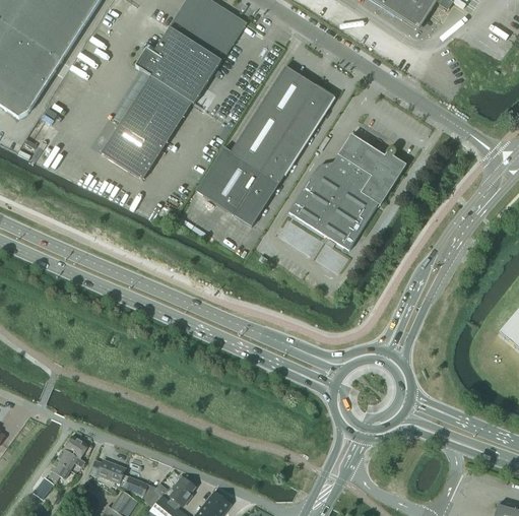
[(0,0),(0,104),(19,117),(29,111),(100,0),(0,0)]
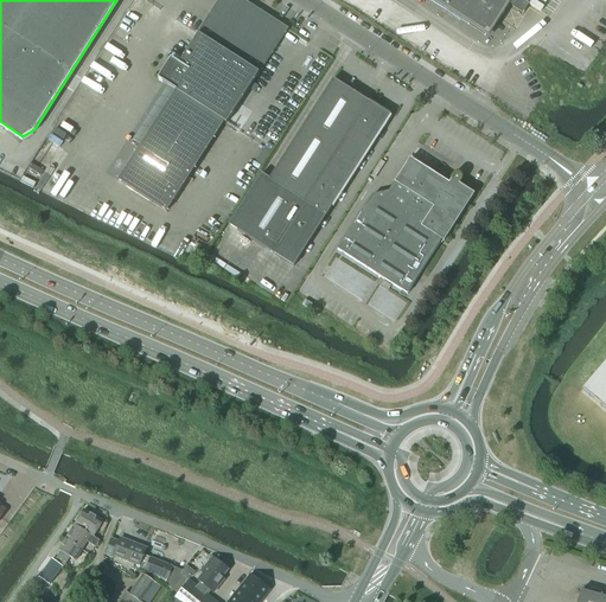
[(178,88),(120,178),(167,209),(224,119),(227,121),(249,85),(260,69),(287,25),(248,0),(218,0),(180,61),(172,55),(158,76),(167,82),(178,88)]
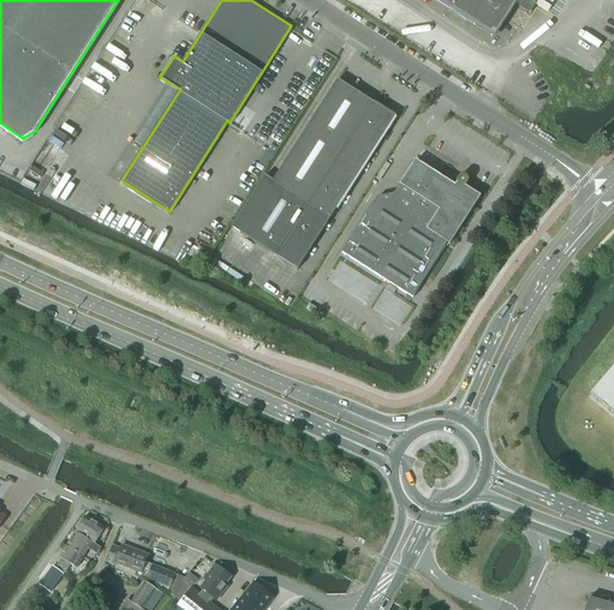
[(441,0),(493,33),(513,0),(441,0)]
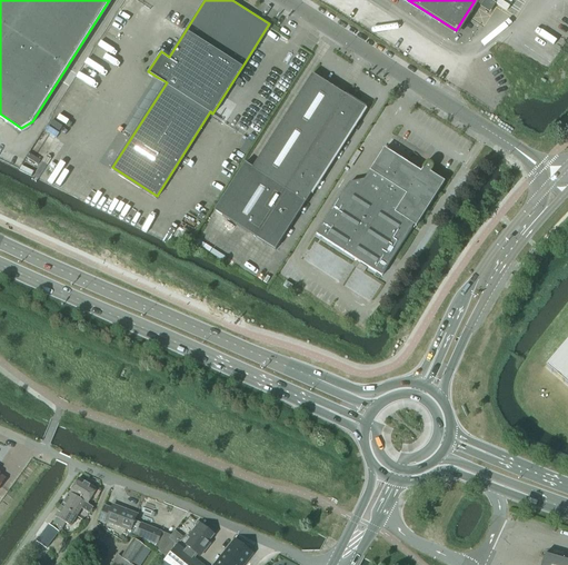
[(276,246),(306,200),(367,106),(314,71),(253,165),(246,159),(215,207),(276,246)]
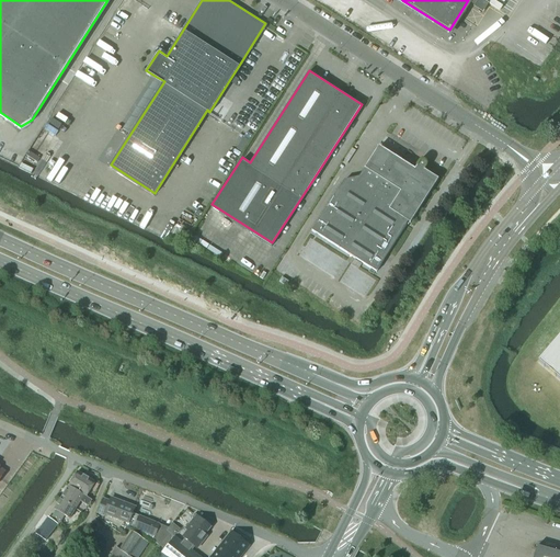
[(424,167),(426,163),(426,162),(426,161),(426,160),(426,159),(425,159),(425,158),(424,158),(423,158),(422,158),(421,158),(421,159),(420,159),(420,160),(415,167),(379,144),(354,183),(345,178),(312,228),(377,269),(409,219),(410,220),(438,175),(424,167)]
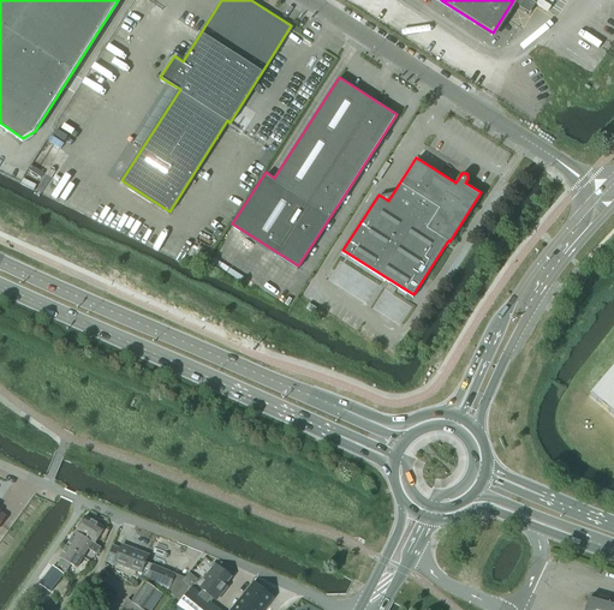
[(33,162),(29,166),(29,167),(41,174),(45,169),(33,162)]
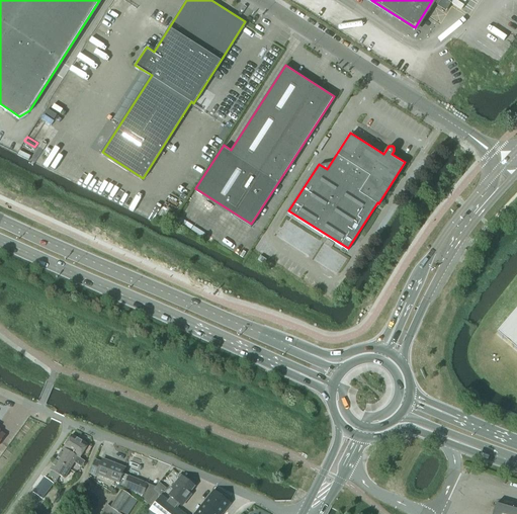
[(516,307),(498,331),(516,347),(516,307)]
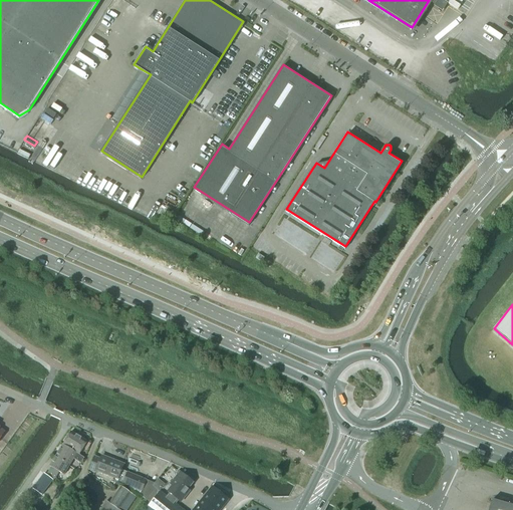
[(80,452),(88,439),(71,429),(63,442),(80,452)]
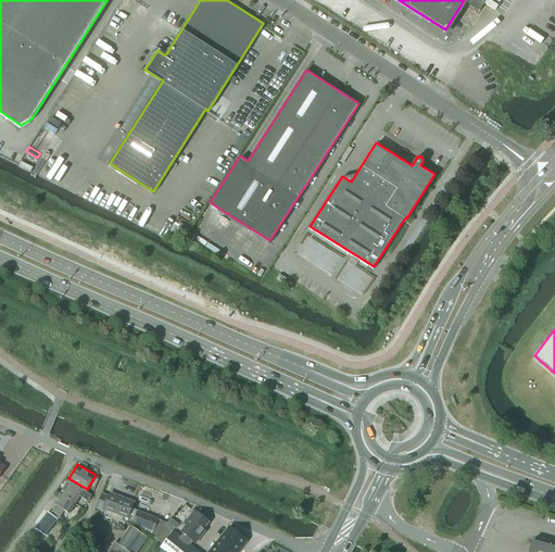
[(87,489),(68,478),(60,492),(75,501),(80,493),(88,499),(92,492),(87,489)]
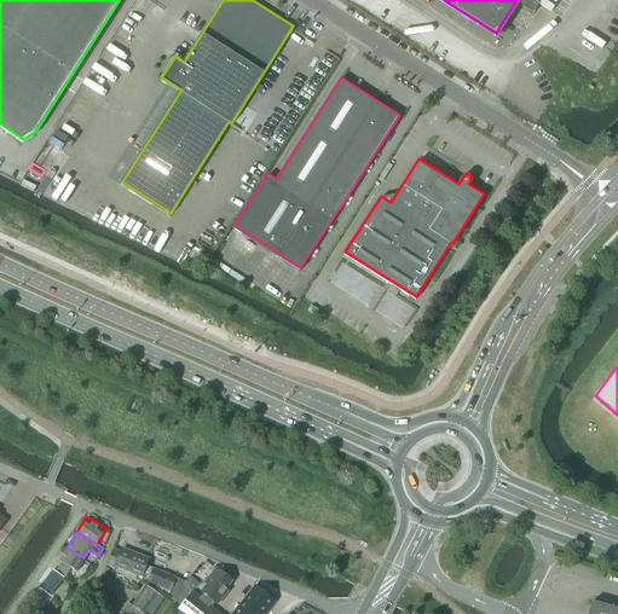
[(143,573),(150,556),(123,545),(122,549),(115,546),(109,562),(116,565),(116,563),(143,573)]
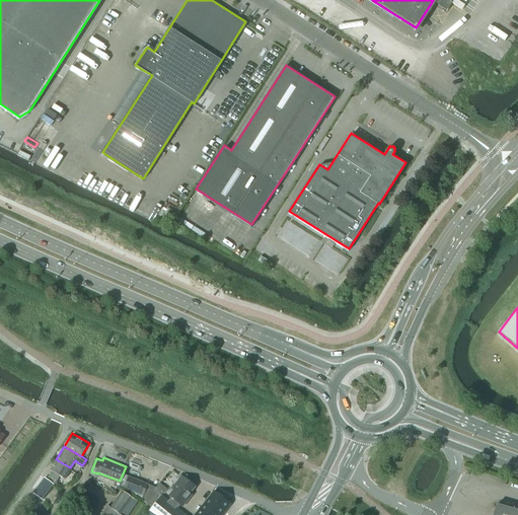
[(65,476),(70,467),(56,459),(51,467),(65,476)]
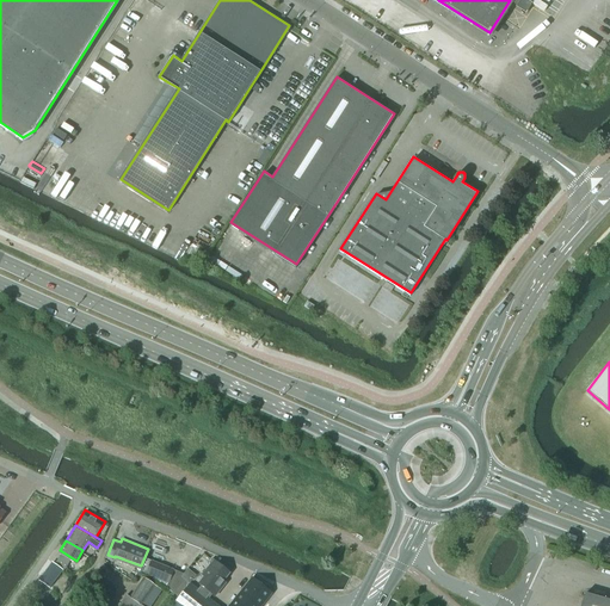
[(60,554),(56,561),(63,567),(65,568),(71,560),(61,554),(60,554)]
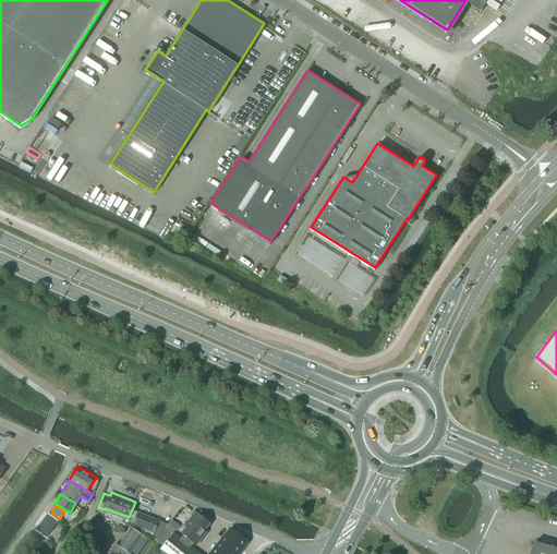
[(189,525),(183,530),(194,539),(197,542),(207,529),(205,528),(210,520),(196,509),(186,522),(189,525)]
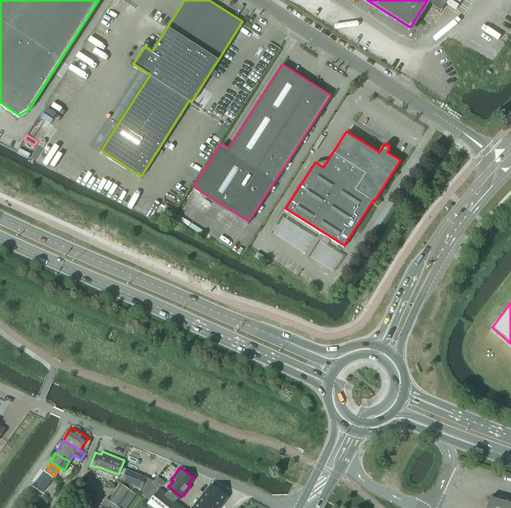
[(127,468),(123,479),(129,481),(128,483),(151,497),(159,486),(152,481),(154,478),(146,475),(127,468)]
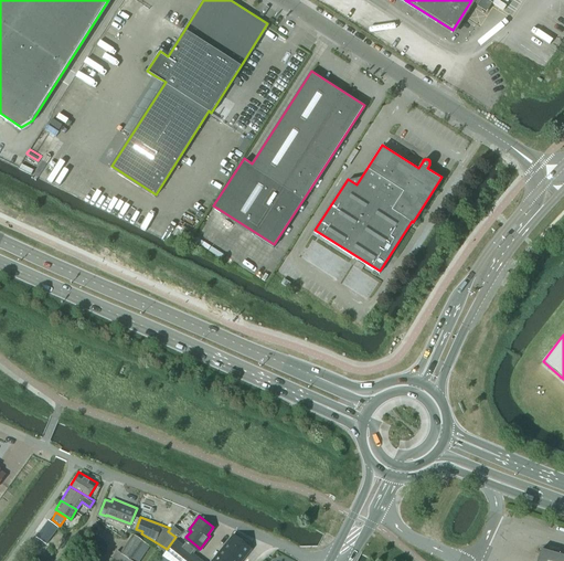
[(38,533),(38,535),(46,541),(59,525),(52,519),(50,518),(38,533)]
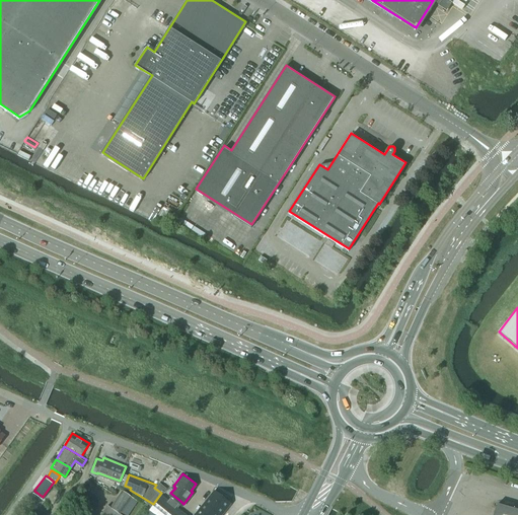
[(103,514),(126,514),(138,499),(123,489),(112,505),(107,503),(100,513),(103,514)]
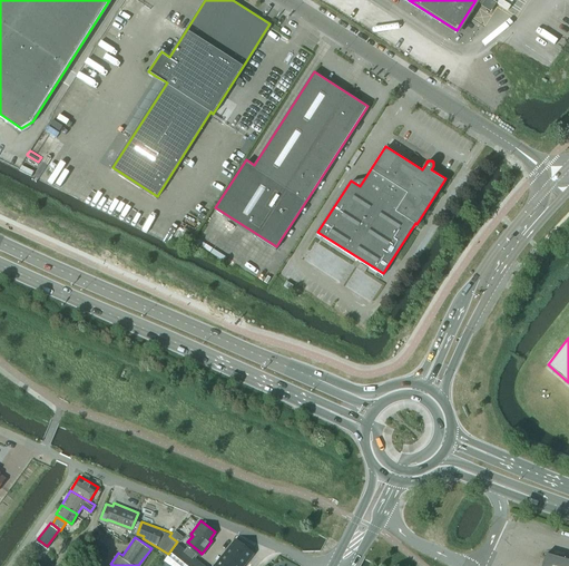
[(242,565),(254,550),(236,537),(212,565),(242,565)]
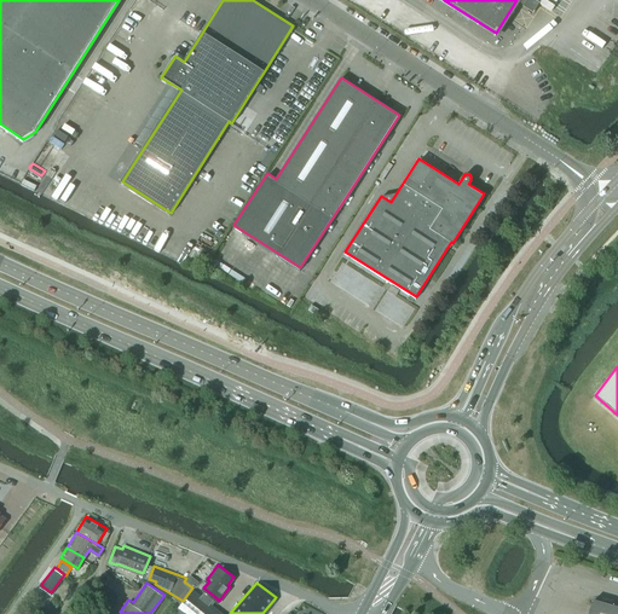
[(194,588),(179,607),(180,608),(188,613),(225,613),(226,613),(212,602),(200,592),(194,588)]
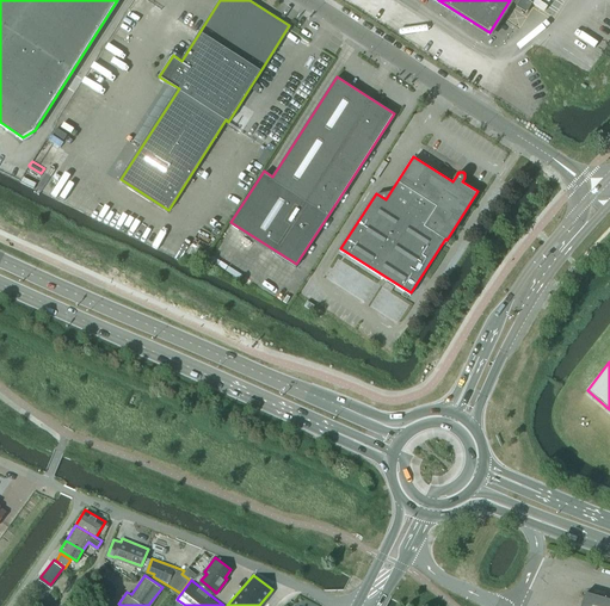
[(609,597),(587,591),(581,605),(609,605),(609,597)]
